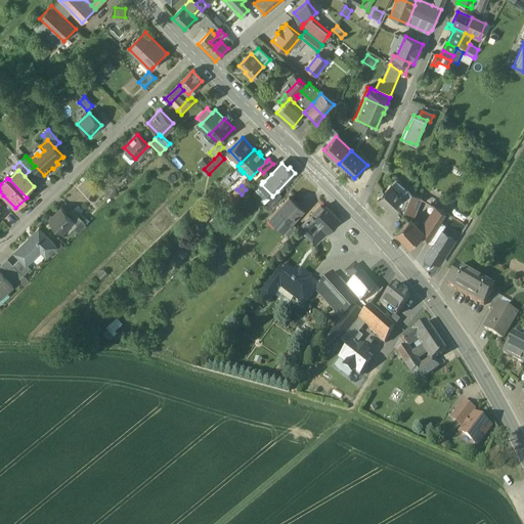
[(396,192),(390,186),(378,199),(389,210),(394,205),(403,195),(398,190),(396,192)]
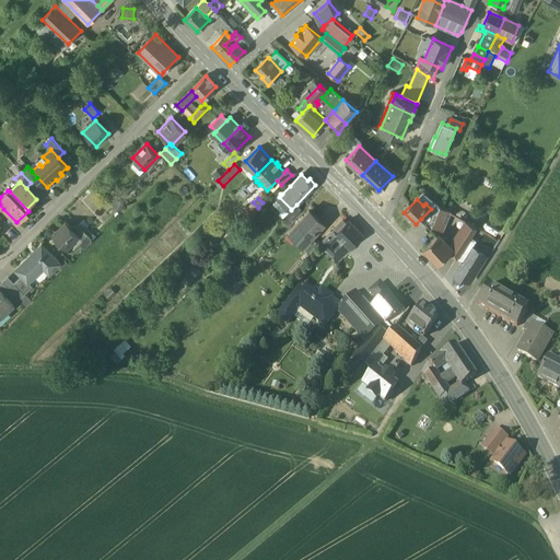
[(431,209),(421,219),(431,229),(440,207),(435,203),(431,209)]
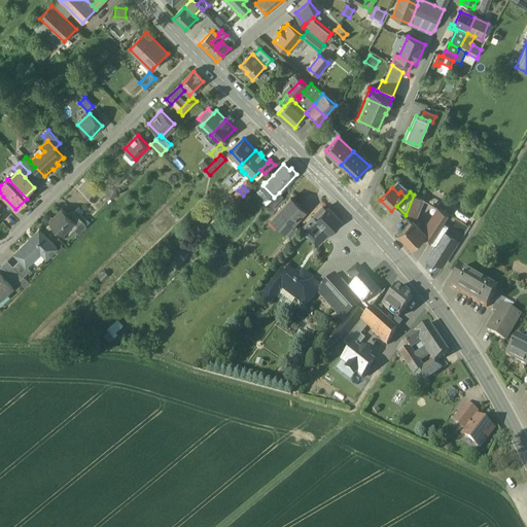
[(274,197),(266,205),(272,210),(284,197),(279,192),(274,198),(274,197)]
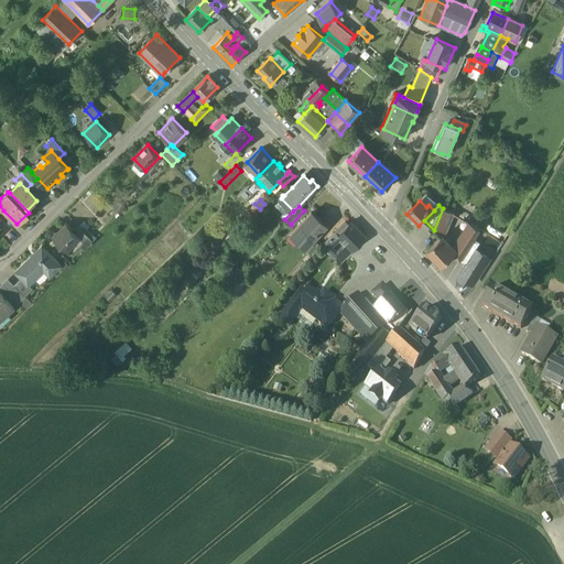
[(443,208),(434,230),(440,236),(440,237),(451,212),(443,208)]
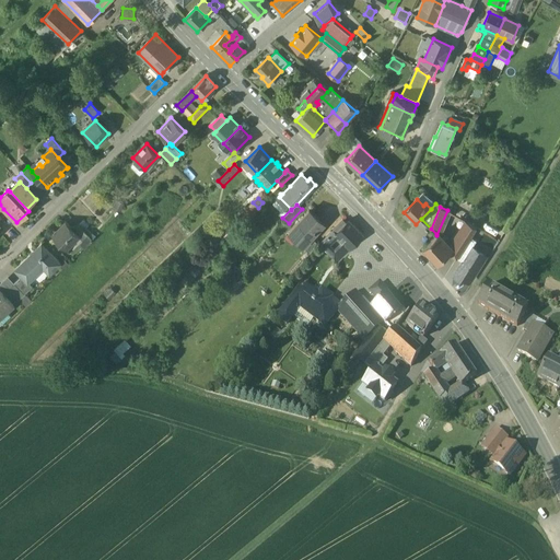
[(310,210),(289,233),(298,240),(300,237),(305,243),(306,244),(312,238),(324,224),(310,210)]
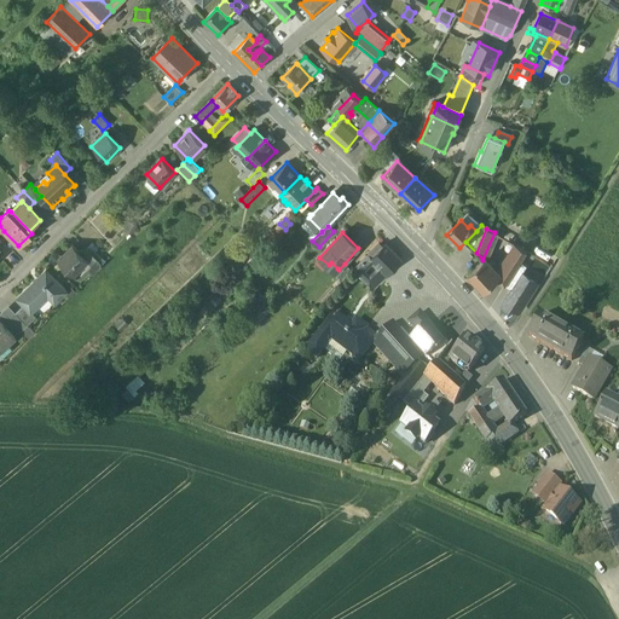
[(92,243),(87,247),(100,264),(104,261),(92,243)]
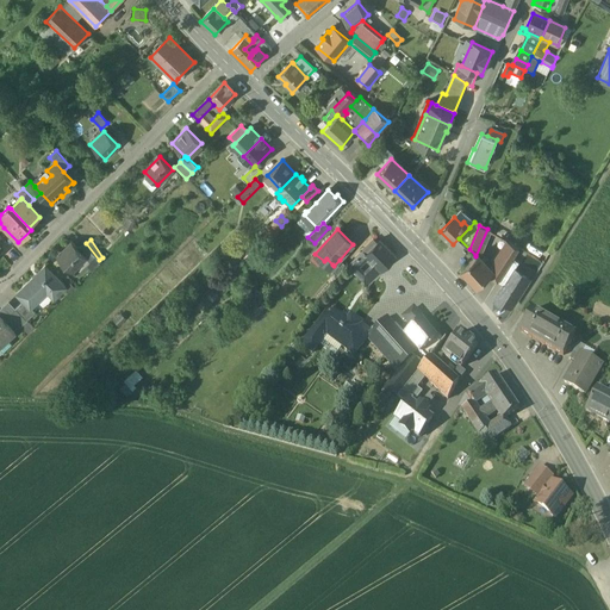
[(380,240),(377,242),(374,240),(362,251),(363,251),(367,256),(377,266),(381,271),(396,255),(380,240)]
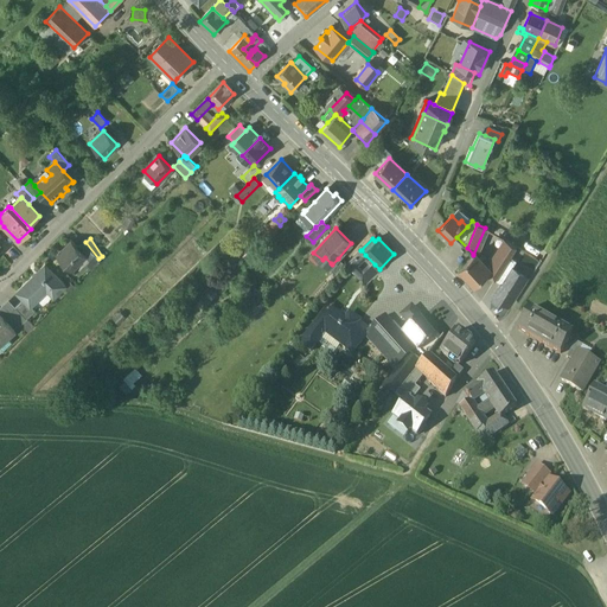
[(505,240),(494,259),(504,264),(510,256),(516,247),(505,240)]
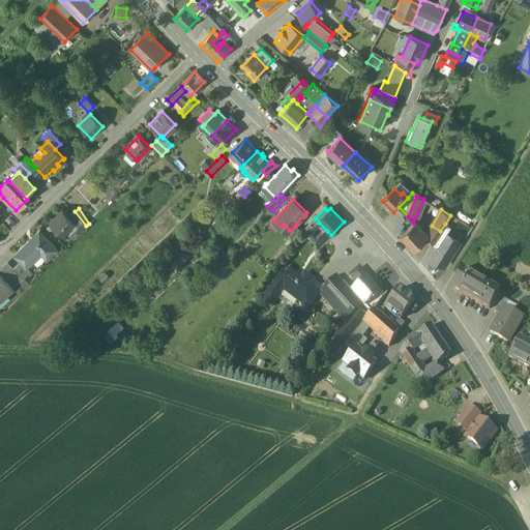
[(62,210),(49,224),(62,237),(75,225),(76,225),(69,217),(62,210)]
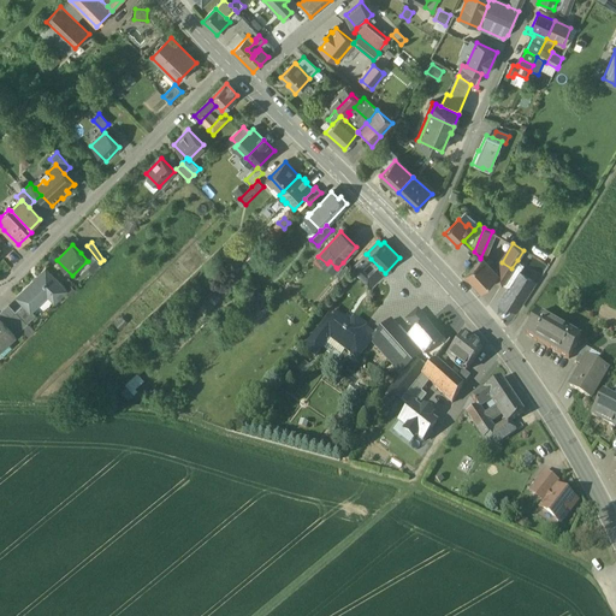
[(96,260),(86,248),(81,253),(88,261),(87,261),(90,265),(96,260)]
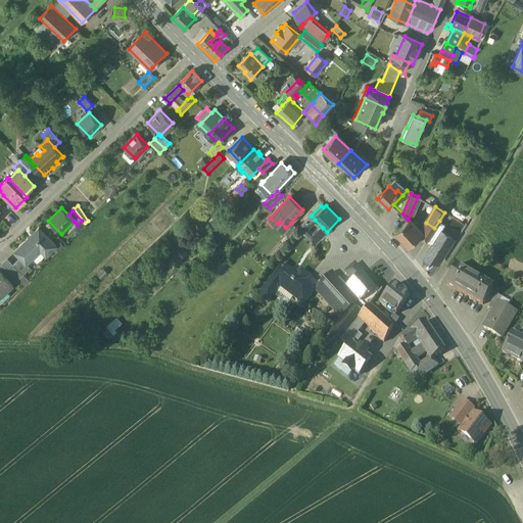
[(312,216),(298,228),(306,236),(308,234),(304,229),(315,220),(312,216)]
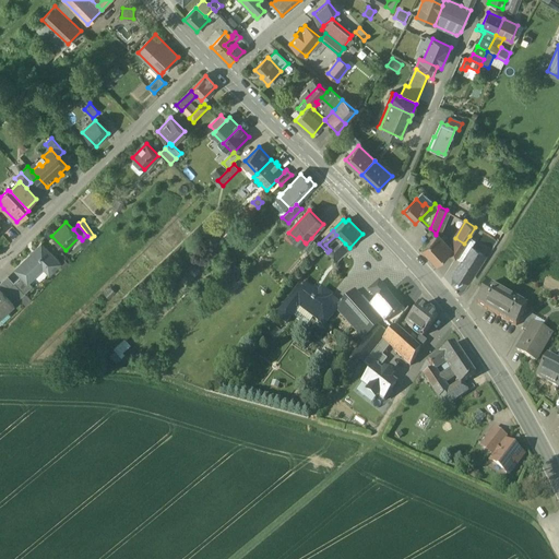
[(436,235),(436,234),(421,247),(436,262),(447,252),(450,249),(449,247),(436,235)]
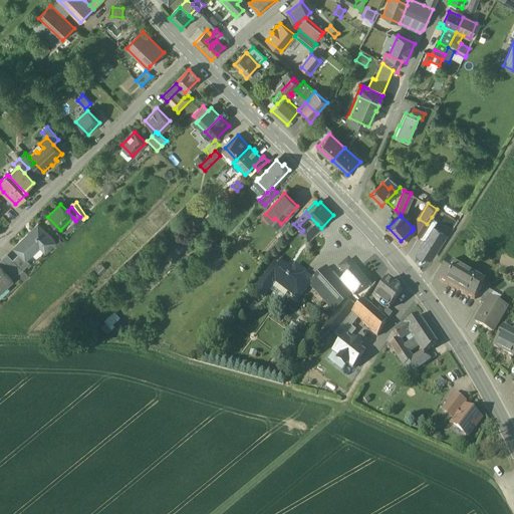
[(427,224),(419,237),(425,241),(434,228),(438,221),(432,217),(427,224)]
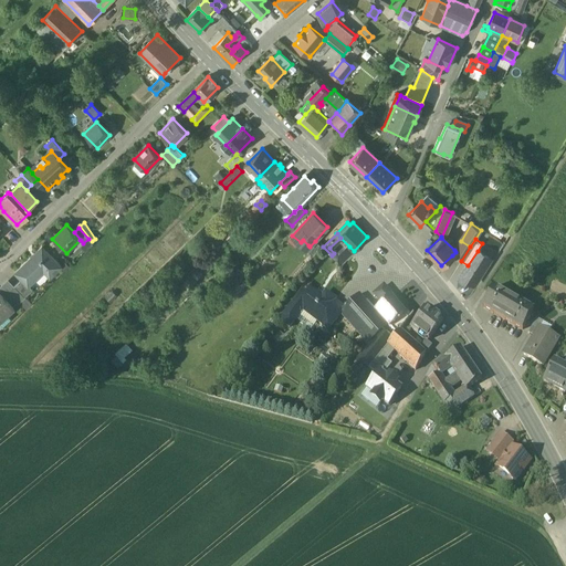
[(315,241),(310,247),(308,245),(305,250),(313,257),(321,247),(315,241)]
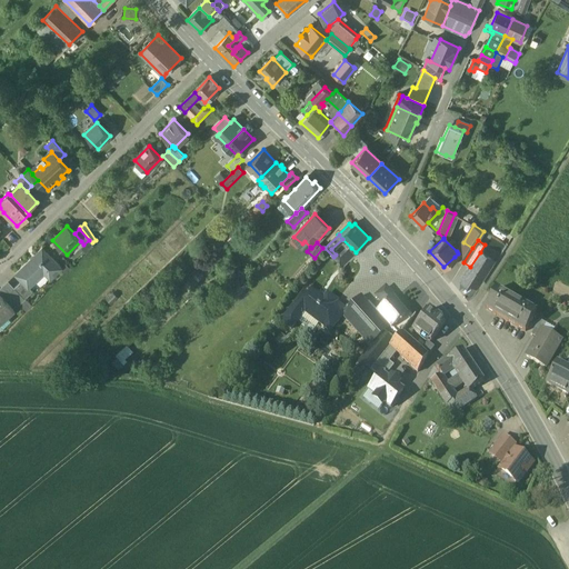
[(472,248),(463,242),(457,251),(458,253),(455,257),(463,262),(472,248)]
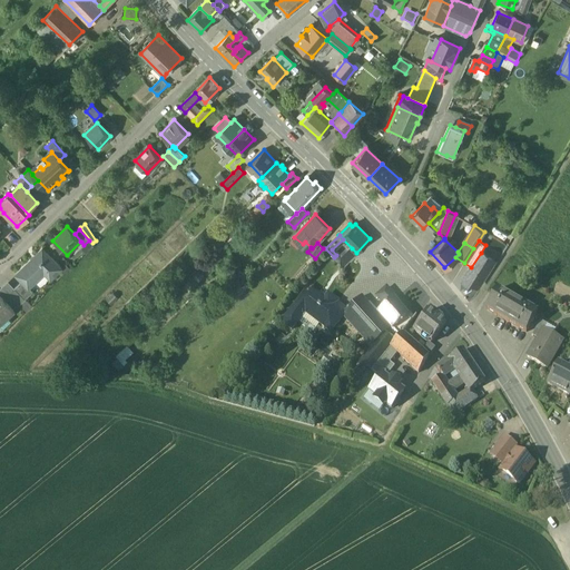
[(352,248),(338,262),(344,266),(356,253),(352,248)]
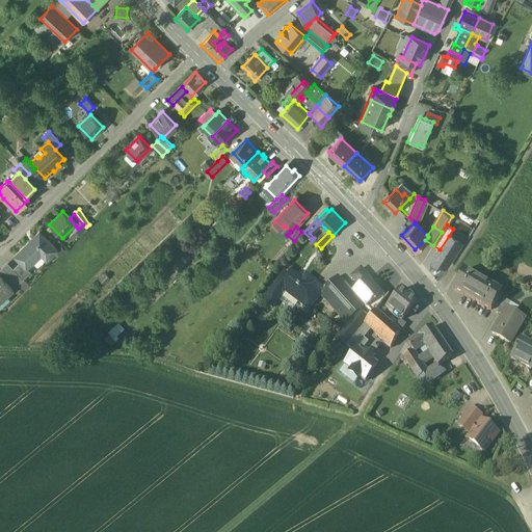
[(40,233),(15,256),(21,262),(26,268),(36,258),(36,257),(41,253),(47,260),(56,250),(40,233)]
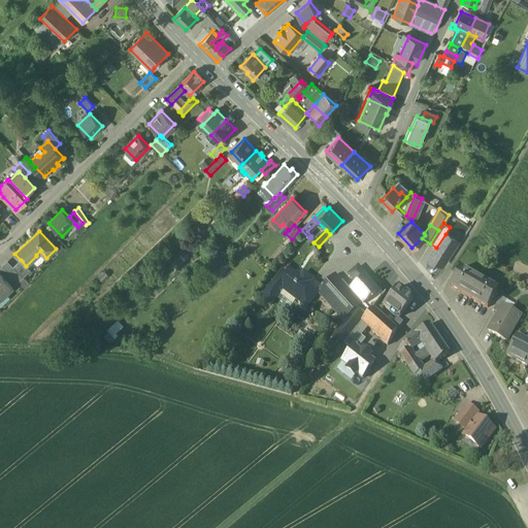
[(442,267),(458,242),(446,234),(436,248),(430,259),(442,267)]
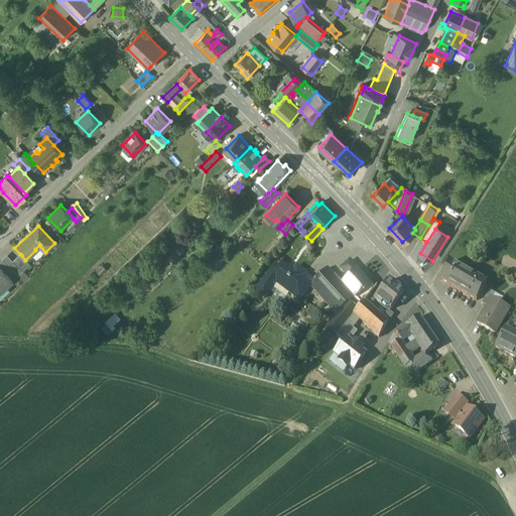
[(25,260),(20,254),(13,261),(22,271),(30,264),(25,260)]
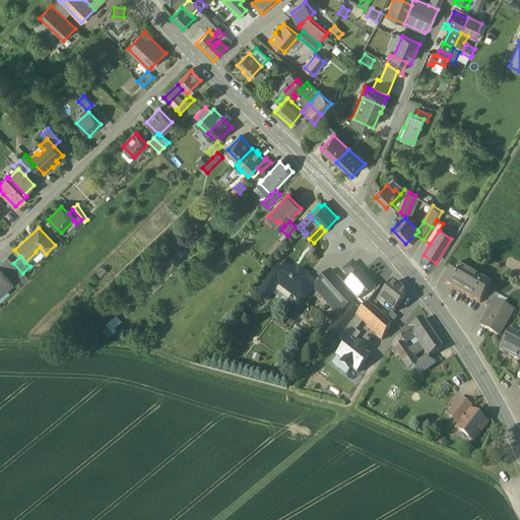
[(352,262),(343,270),(351,280),(359,273),(361,272),(352,262)]
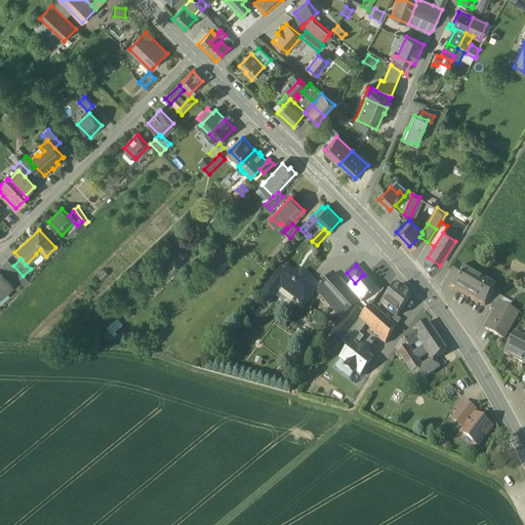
[(13,266),(7,271),(17,281),(23,276),(13,266)]
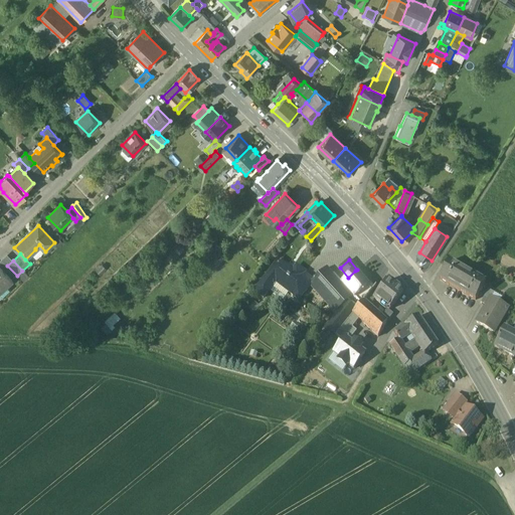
[(296,268),(293,271),(279,261),(254,293),(263,299),(277,282),(290,292),(289,294),(297,300),(303,292),(295,286),(304,275),(305,274),(296,268)]
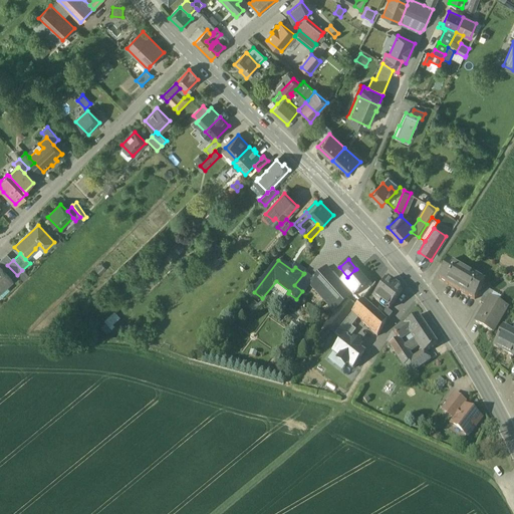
[(466,273),(448,263),(438,280),(456,290),(466,273)]
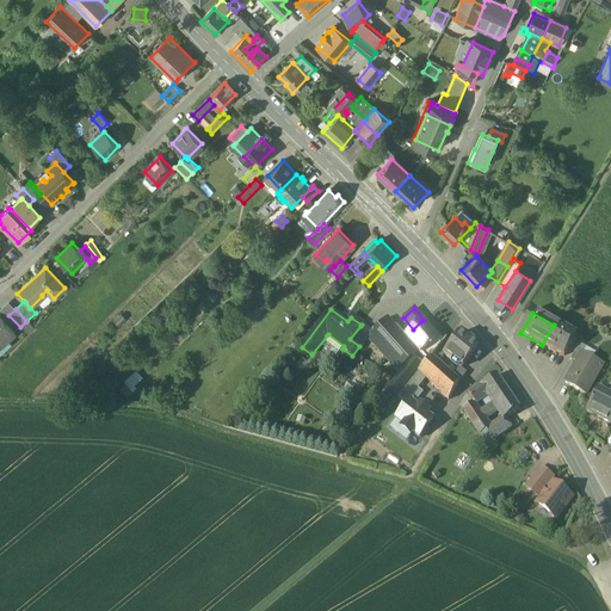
[(0,343),(13,331),(0,315),(0,343)]
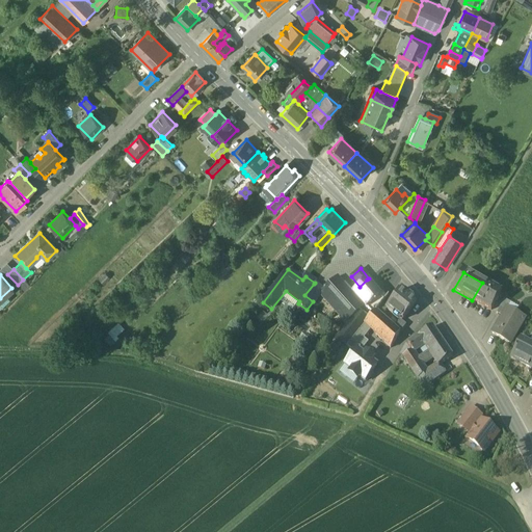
[(352,293),(338,276),(322,291),(319,294),(320,296),(343,321),(342,322),(347,325),(357,312),(368,321),(373,315),(367,309),(366,309),(363,304),(352,293)]
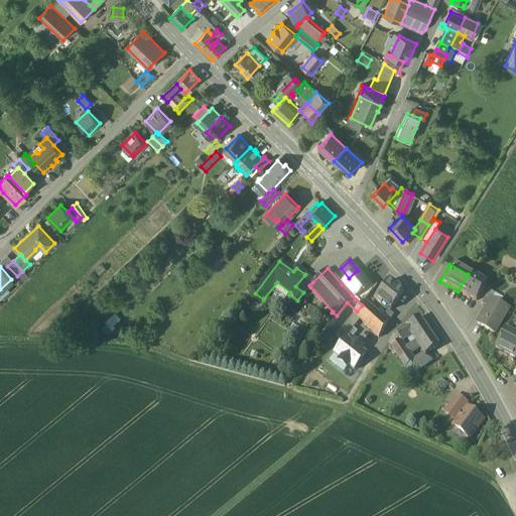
[(362,278),(356,271),(349,278),(342,284),(352,295),(355,299),(363,292),(368,288),(368,287),(361,279),(362,278)]
